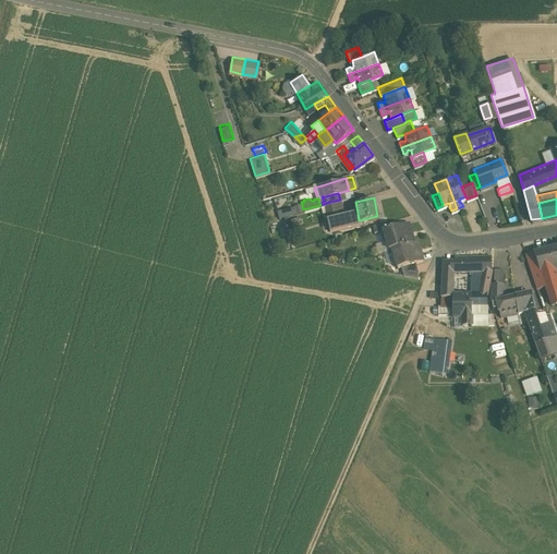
[(334,217),(330,202),(324,204),(329,228),(336,227),(334,217)]
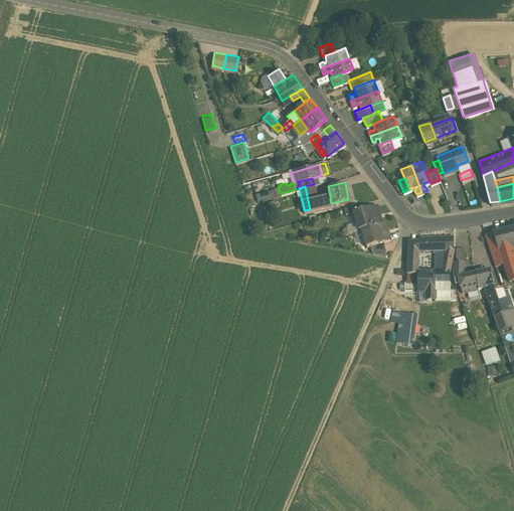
[(327,196),(308,200),(310,209),(332,204),(332,203),(331,203),(330,196),(327,197),(327,196)]
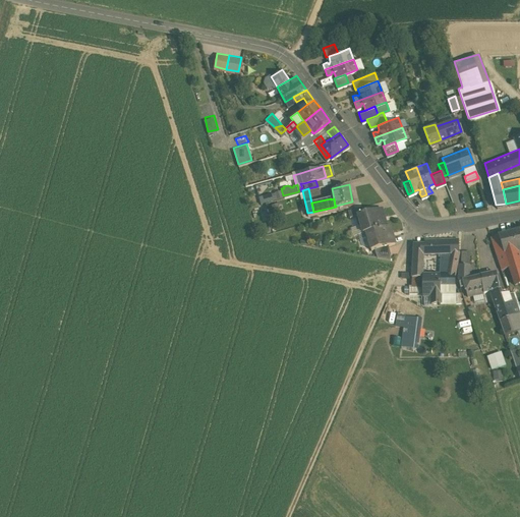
[(360,205),(347,209),(349,215),(357,213),(357,212),(362,211),(360,205)]
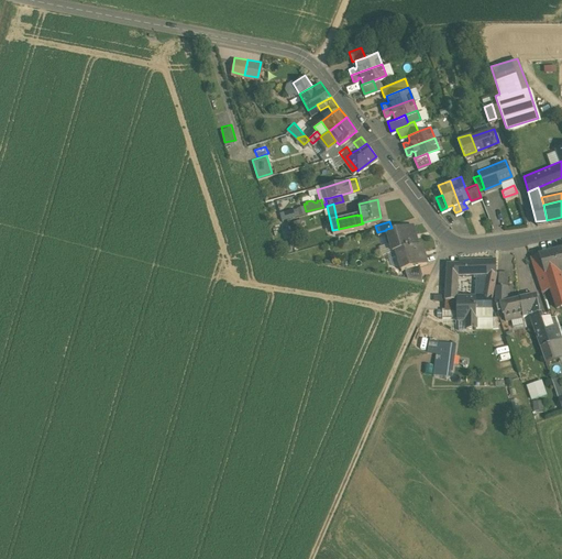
[(392,228),(386,229),(386,230),(392,249),(395,248),(417,242),(410,221),(392,228)]
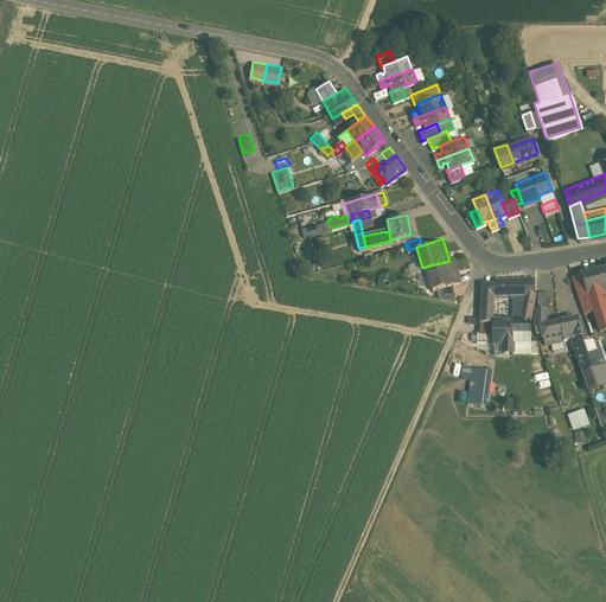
[(450,261),(426,267),(432,288),(435,288),(451,283),(459,281),(453,260),(450,261)]
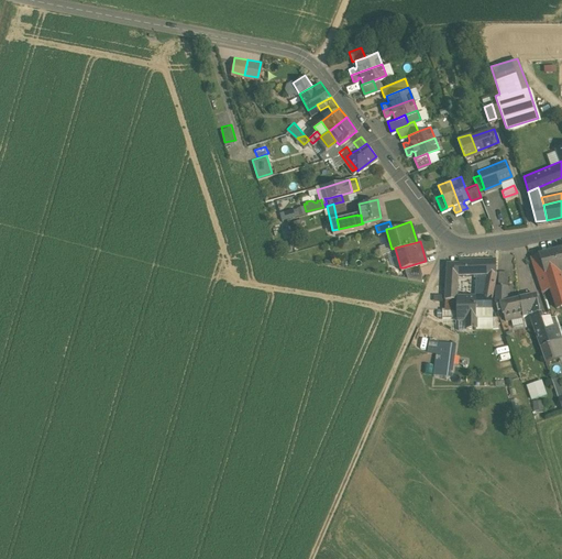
[(561,244),(551,248),(555,264),(559,266),(561,265),(561,244)]
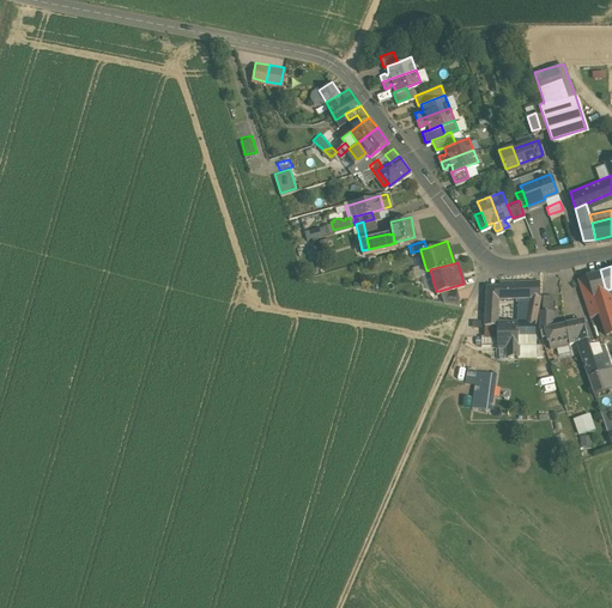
[(600,269),(585,273),(601,321),(611,318),(611,302),(609,290),(605,287),(600,269)]
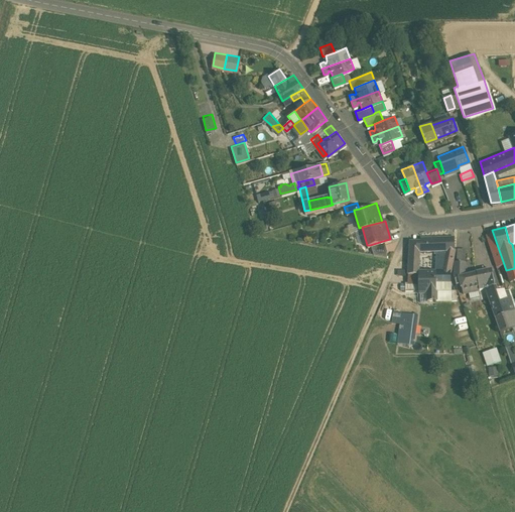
[(439,234),(419,235),(419,239),(420,248),(435,248),(439,247),(439,234)]
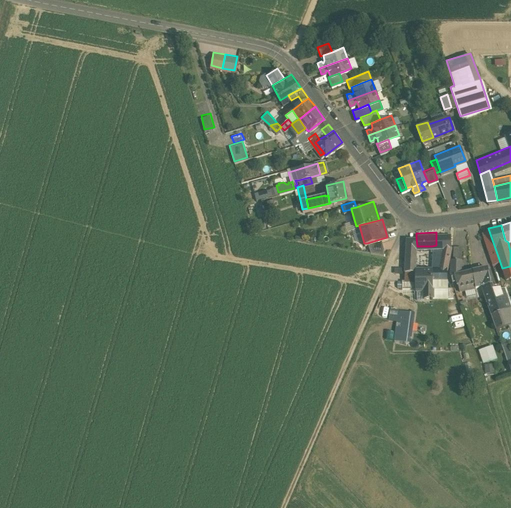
[(450,232),(436,232),(436,245),(450,245),(450,232)]
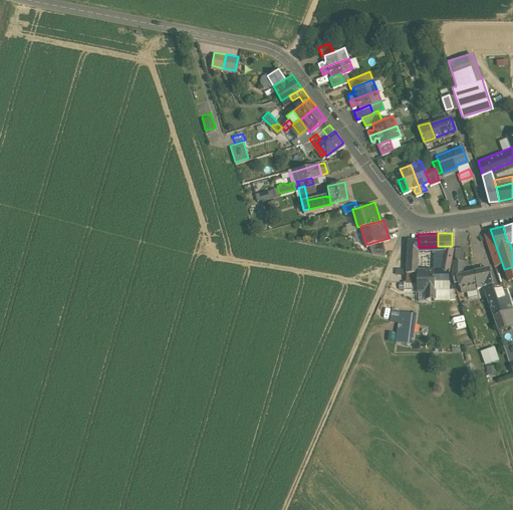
[(416,238),(408,238),(407,248),(416,247),(416,238)]
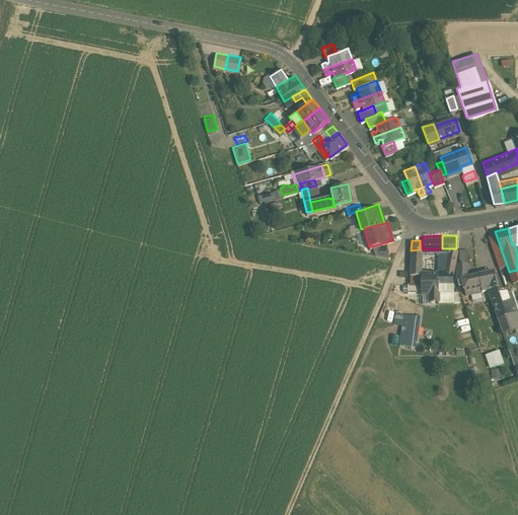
[(385,242),(372,246),(374,254),(387,256),(388,250),(385,242)]
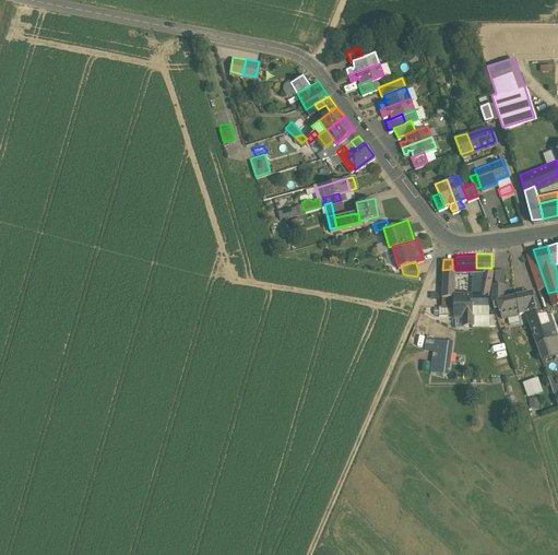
[(476,268),(472,269),(471,292),(472,292),(472,315),(472,322),(488,322),(487,293),(491,268),(476,268)]
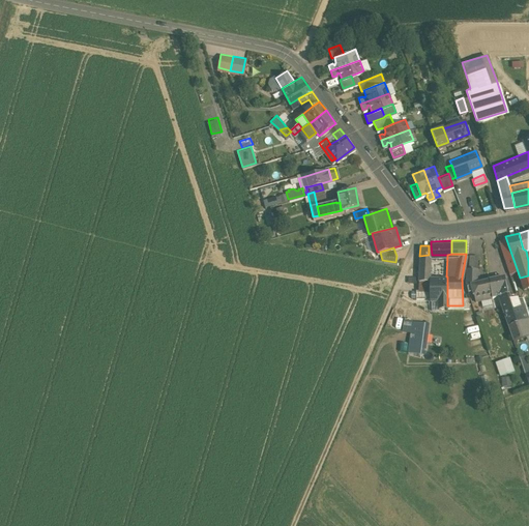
[(476,254),(469,254),(468,266),(476,266),(476,254)]
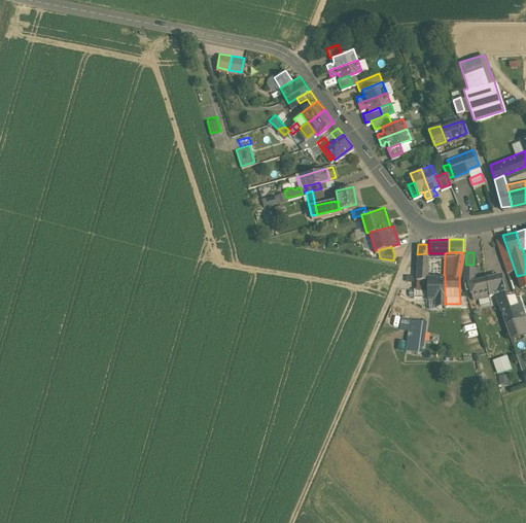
[(426,264),(416,264),(415,287),(428,287),(427,277),(426,277),(426,264)]
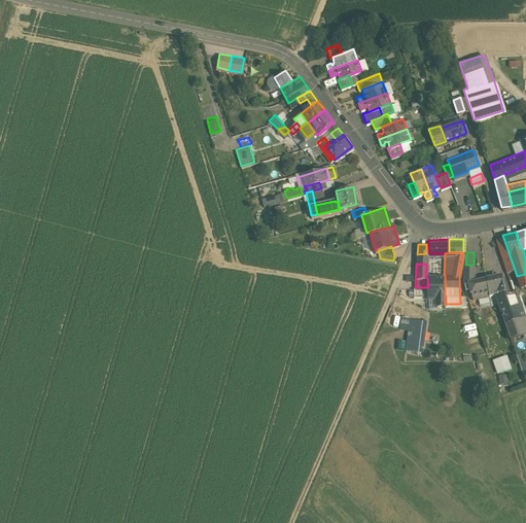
[(465,265),(464,265),(463,282),(465,288),(469,287),(467,280),(472,278),(474,265),(465,265)]
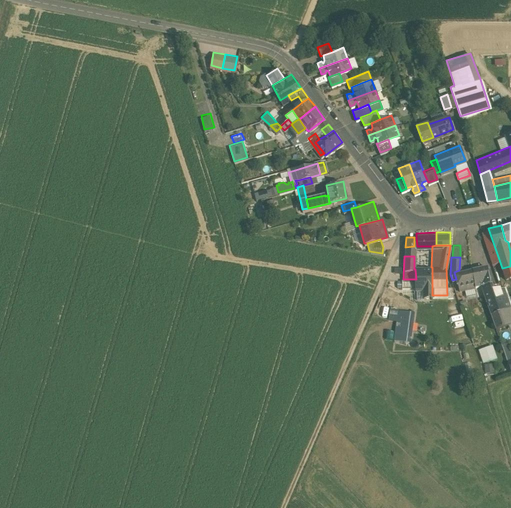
[(486,265),(471,268),(475,285),(480,284),(489,282),(486,265)]
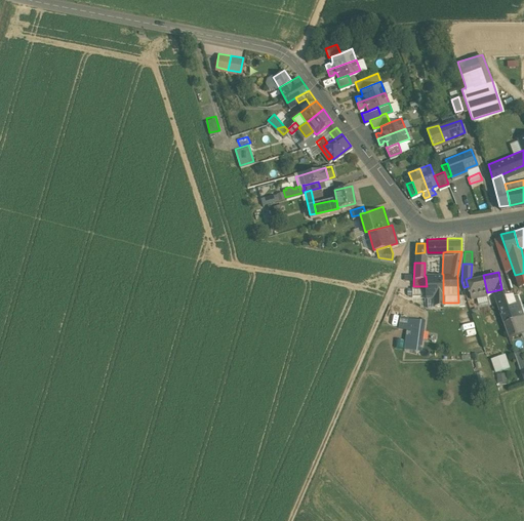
[(523,273),(515,275),(518,284),(523,282),(523,273)]
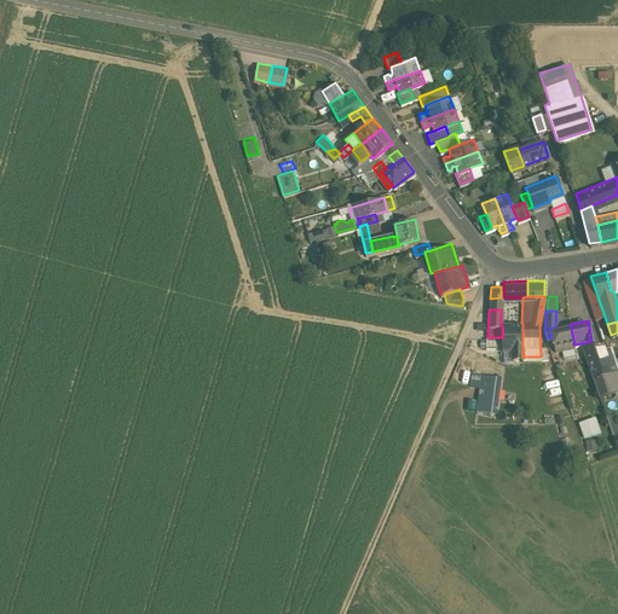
[(521,323),(502,323),(502,325),(503,337),(503,348),(512,348),(523,348),(523,323),(521,323)]
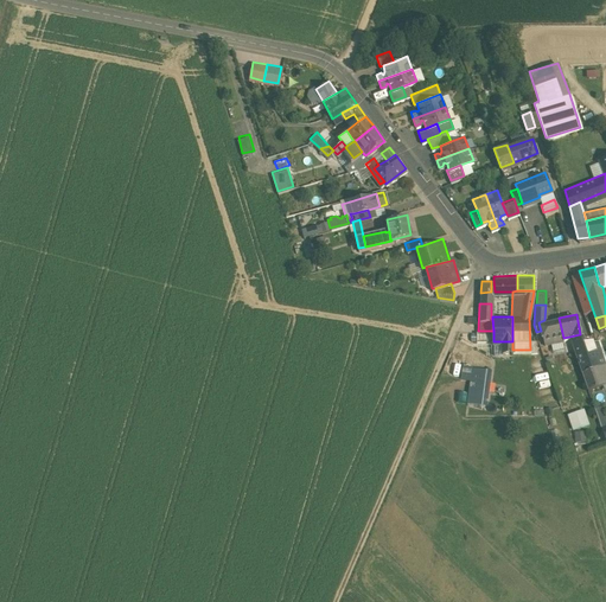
[(559,318),(546,320),(544,320),(538,322),(541,331),(544,341),(563,338),(559,318)]
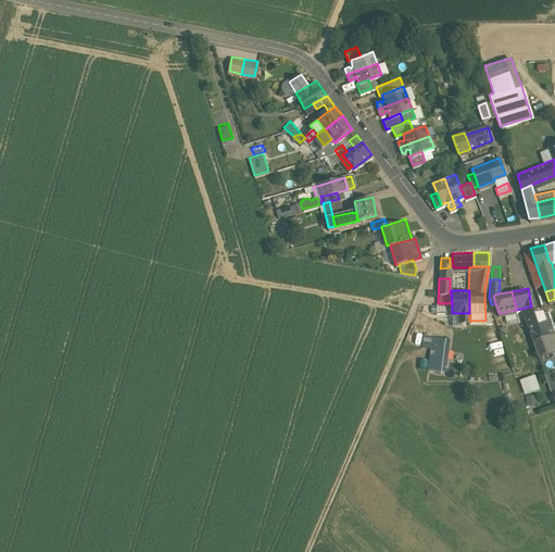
[(531,306),(521,309),(532,340),(538,337),(530,315),(533,314),(531,306)]
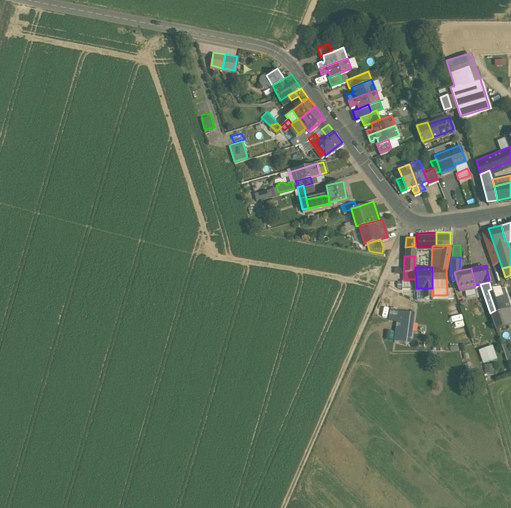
[(491,289),(488,290),(495,310),(490,313),(495,327),(510,321),(510,303),(509,296),(505,284),(491,289)]
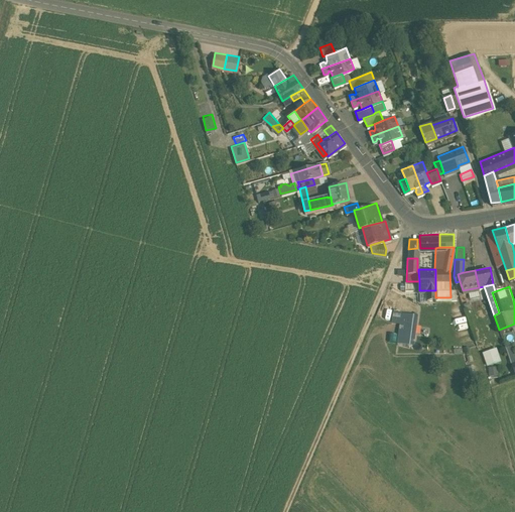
[(412,312),(400,310),(396,340),(408,342),(412,312)]
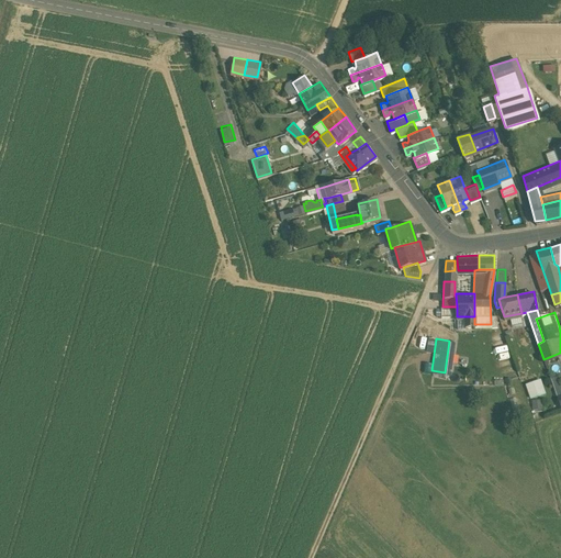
[(557,392),(560,390),(556,375),(550,376),(557,392)]
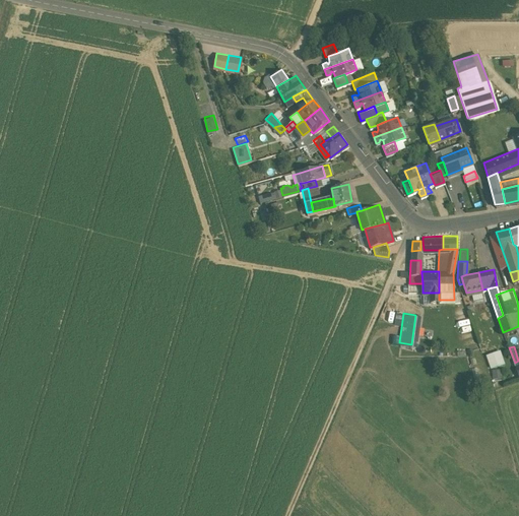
[(491,366),(505,361),(500,347),(485,352),(491,366)]
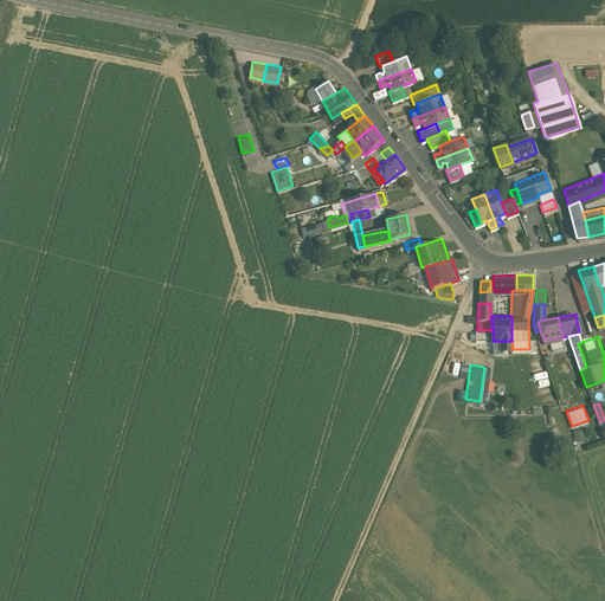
[(585,437),(584,426),(573,427),(573,438),(585,437)]
